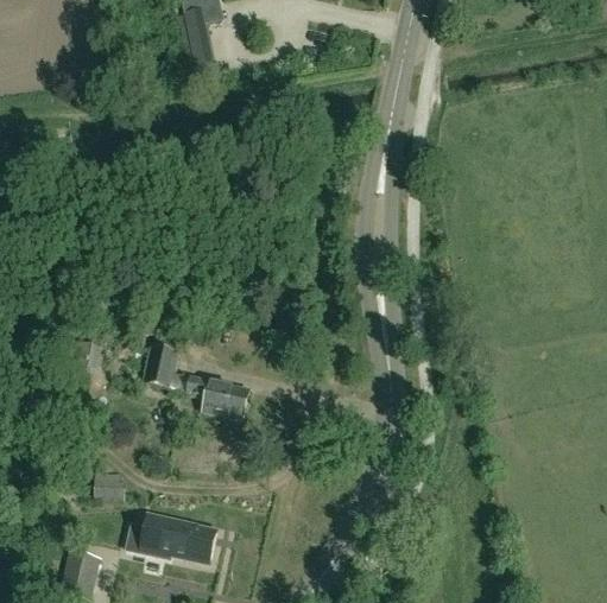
[(181,0),(184,12),(195,67),(213,63),(207,36),(204,23),(222,19),(217,0),(181,0)]
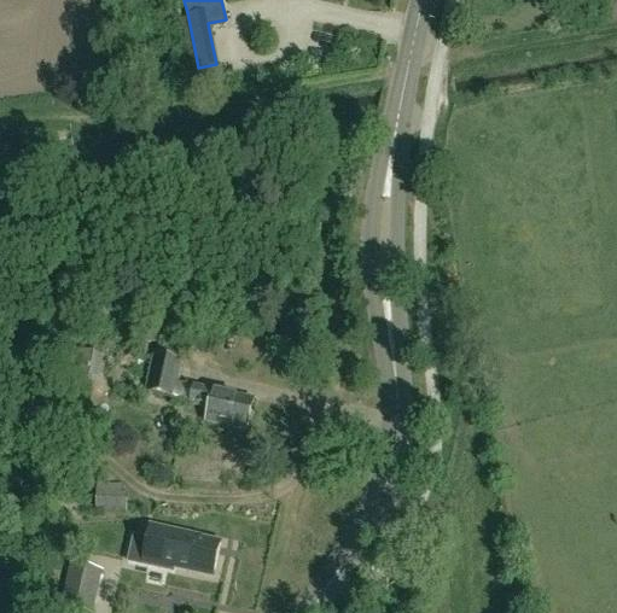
[(71,345),(68,368),(98,373),(102,350),(71,345)]
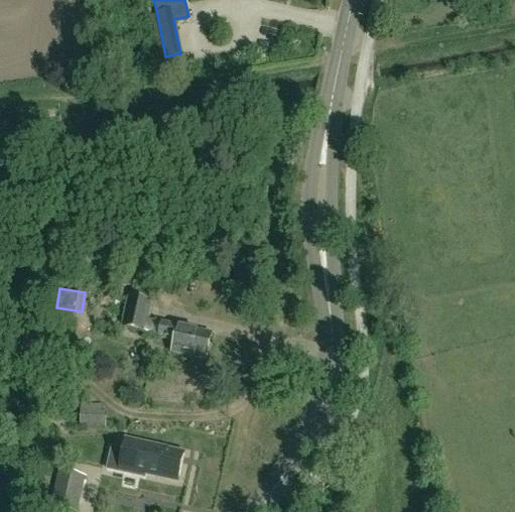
[(127,294),(121,325),(144,330),(150,299),(127,294)]
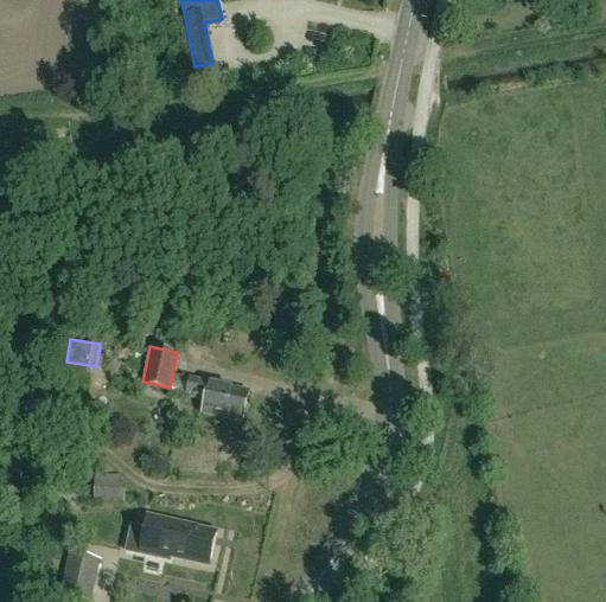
[(247,389),(190,376),(185,394),(204,398),(202,411),(240,420),(247,389)]
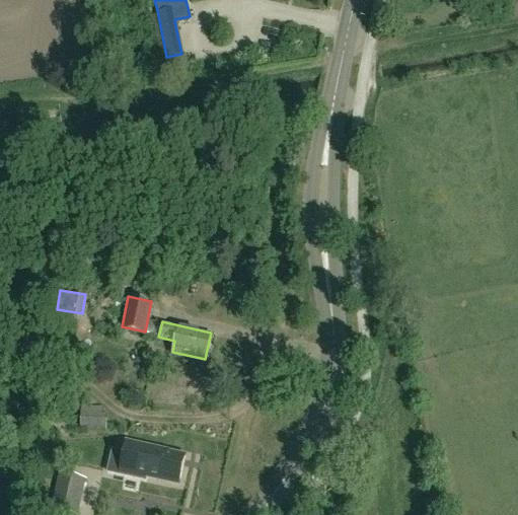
[(178,481),(185,454),(166,450),(167,448),(152,444),(152,445),(125,440),(123,451),(128,452),(127,455),(128,455),(125,468),(146,473),(145,473),(178,481)]
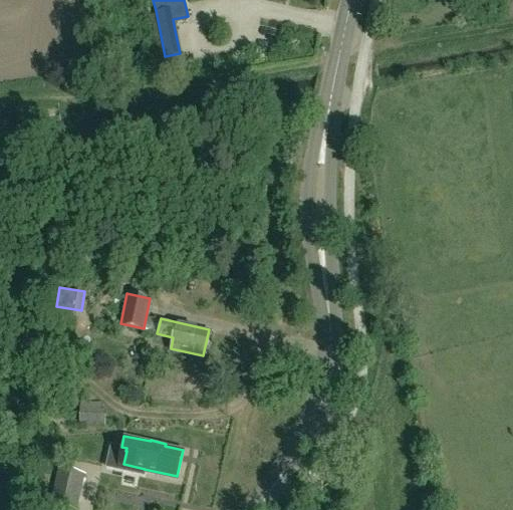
[(75,508),(83,471),(57,466),(49,502),(75,508)]
